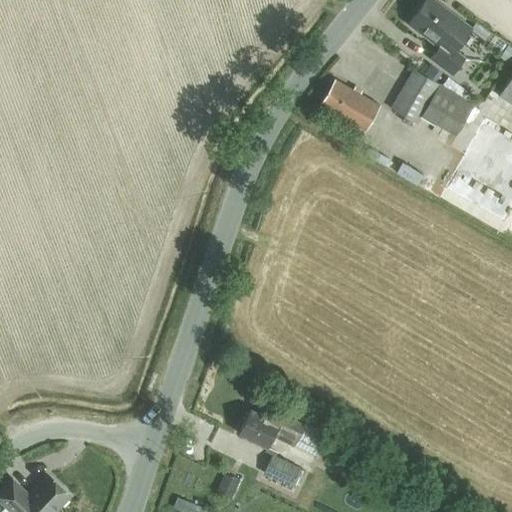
[(474,28),(435,0),(426,0),(409,23),(440,47),(432,59),(454,74),(465,58),(456,52),(474,28)]
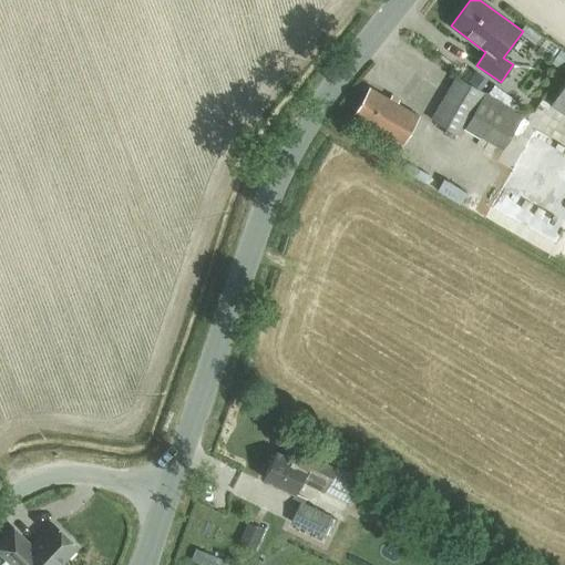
[(458,78),(433,121),(461,136),(465,129),(504,151),(524,115),(458,78)]
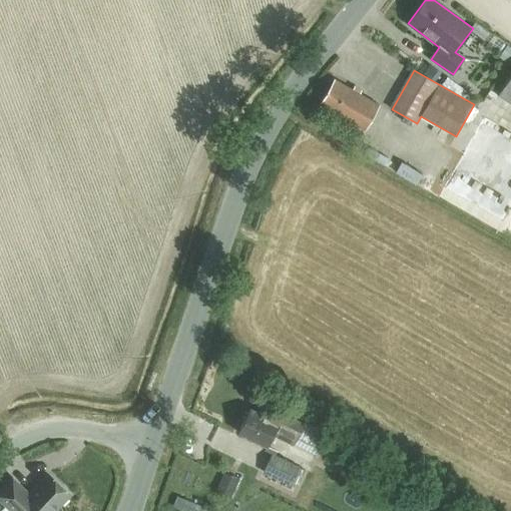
[(501,96),(510,102),(510,76),(499,95),(501,96)]
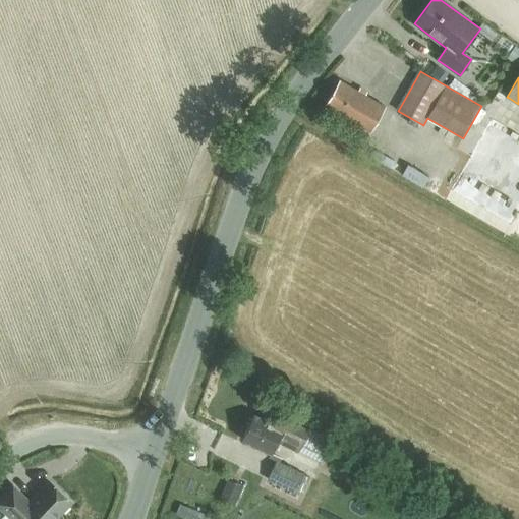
[(328,109),(369,133),(385,107),(343,82),(328,109)]
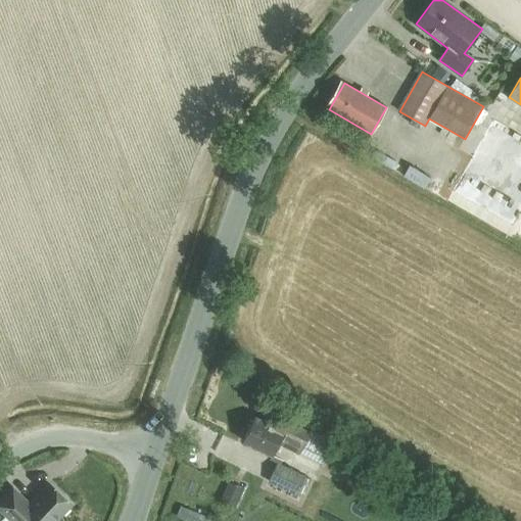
[(499,153),(512,129),(488,115),(475,141),(499,153)]
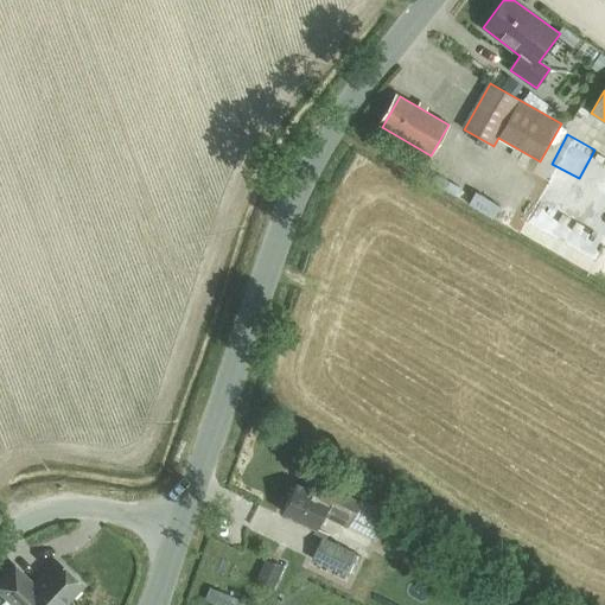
[(319,473),(311,490),(298,484),(284,513),(318,529),(325,515),(368,536),(379,543),(394,513),(382,507),(363,497),(364,495),(319,473)]
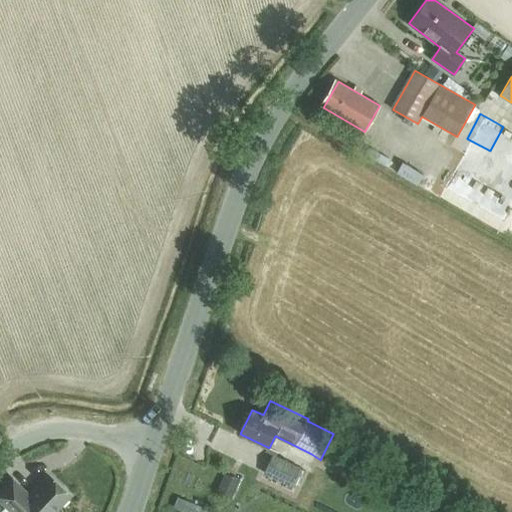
[(266,474),(292,487),(301,469),(275,456),(266,474)]
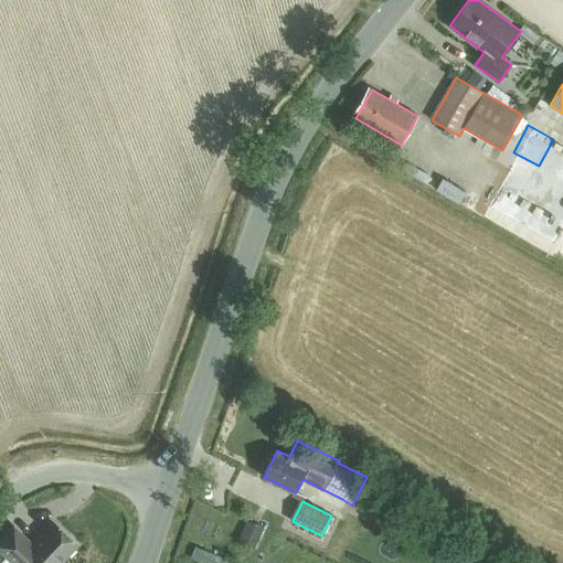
[(267,527),(252,519),(242,542),(257,549),(267,527)]
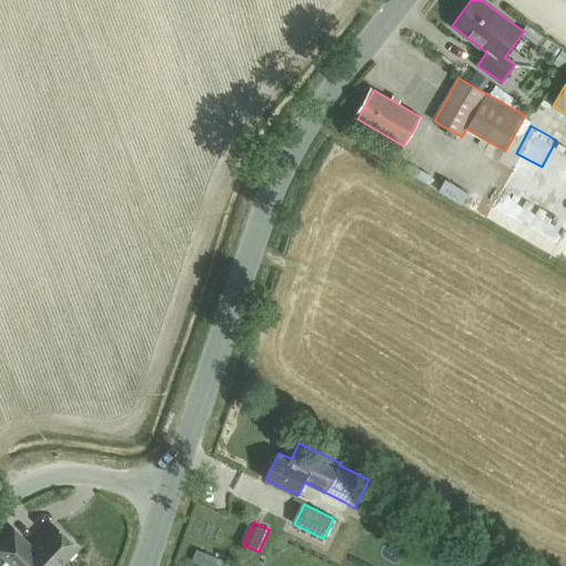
[(16,531),(0,546),(0,552),(13,565),(66,565),(66,563),(79,548),(54,525),(33,547),(16,531)]
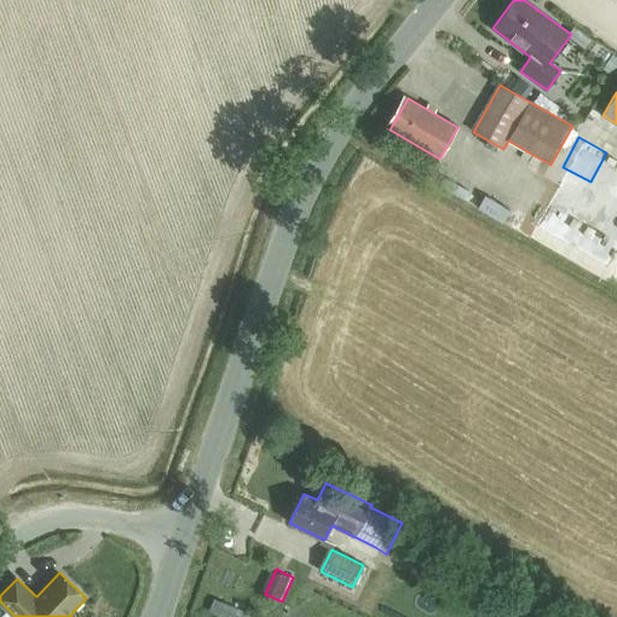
[(215,600),(209,612),(219,616),(255,616),(215,600)]
